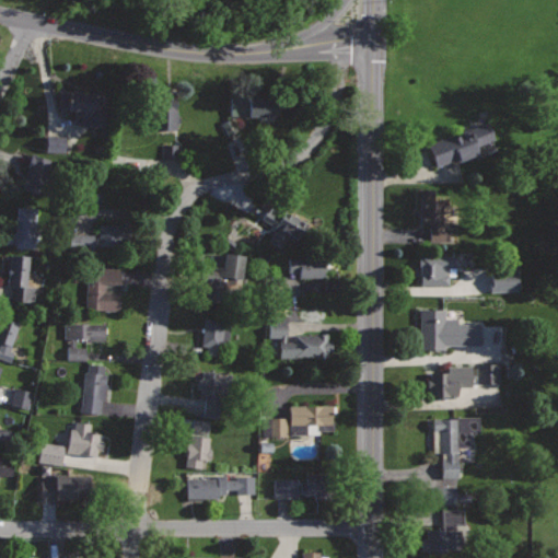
[(112,97),(61,90),(59,108),(76,111),(73,126),(106,130),(112,97)]
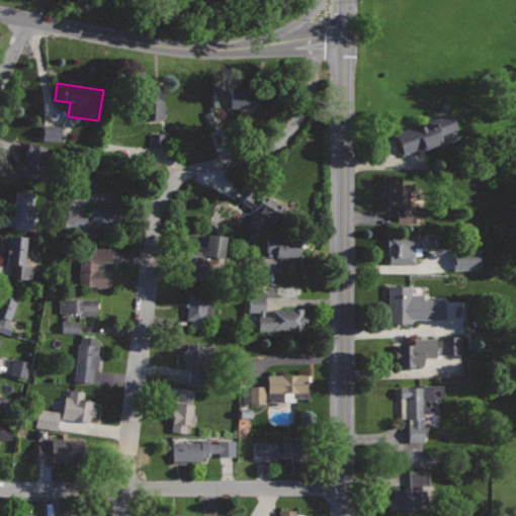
[(258,90),(213,90),(213,107),(258,107),(258,90)]
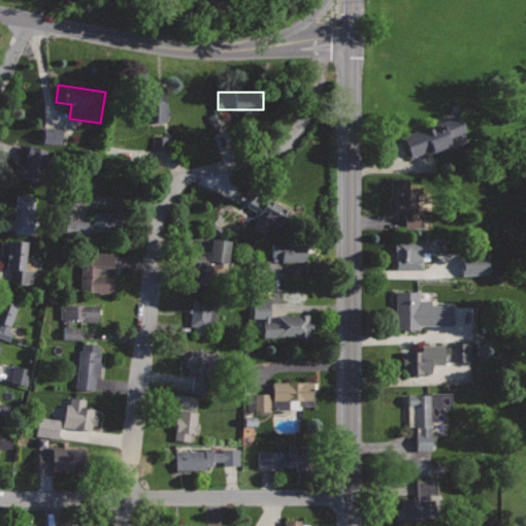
[(169,101),(146,102),(146,124),(169,124),(169,101)]
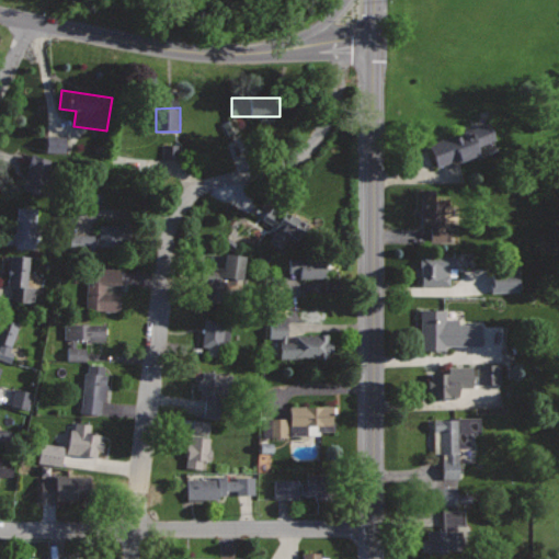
[(490,124),(472,130),(471,129),(430,146),(438,168),(460,159),(461,161),(480,155),(477,147),(495,139),(490,124)]
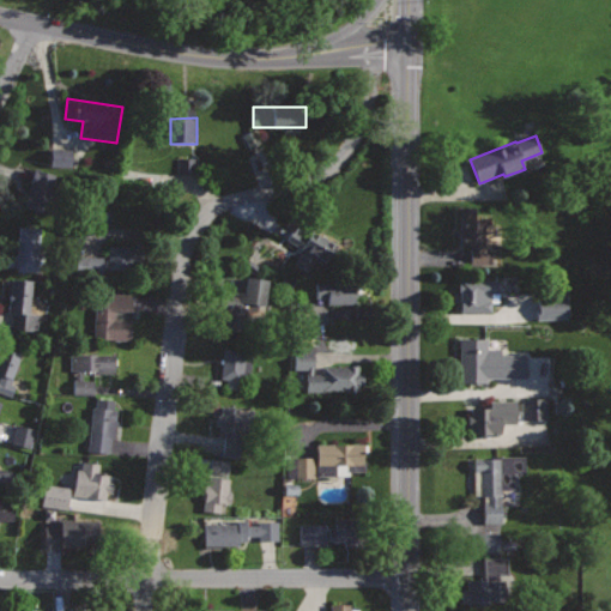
[(50,170),(72,170),(73,151),(50,151),(50,170)]
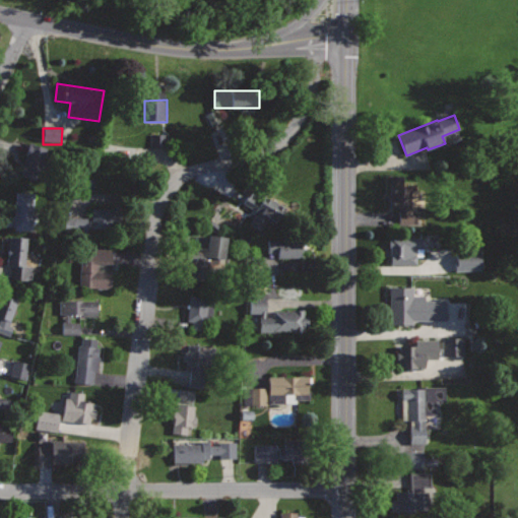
[(151,148),(165,148),(165,136),(151,136),(151,148)]
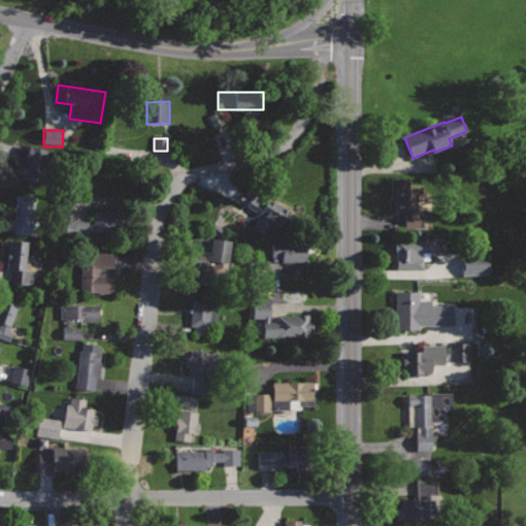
[(31,148),(29,155),(10,150),(3,174),(42,186),(52,154),(31,148)]
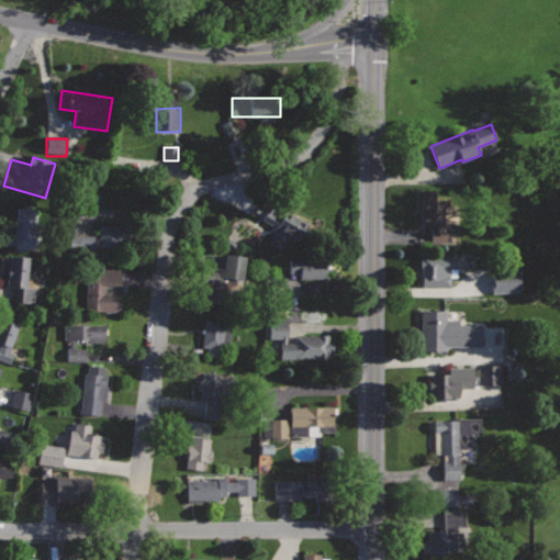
[(437,191),(424,191),(423,225),(433,225),(433,244),(452,244),(452,232),(449,232),(449,224),(444,224),(445,202),(437,201),(437,191)]
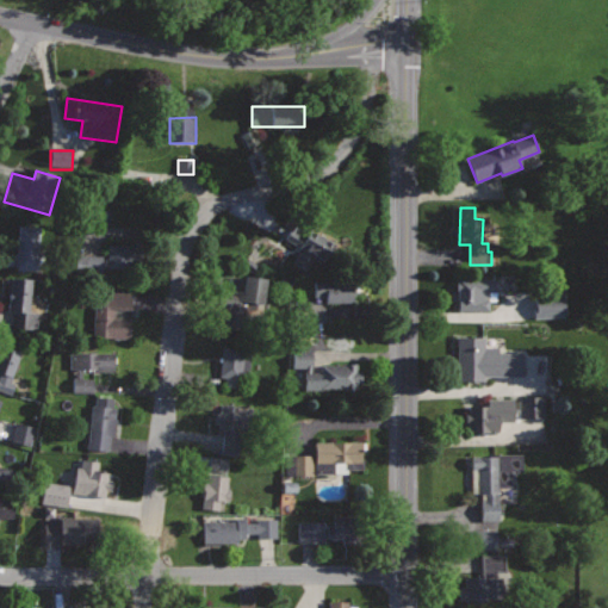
[(19,227),(17,271),(39,272),(42,228),(19,227)]
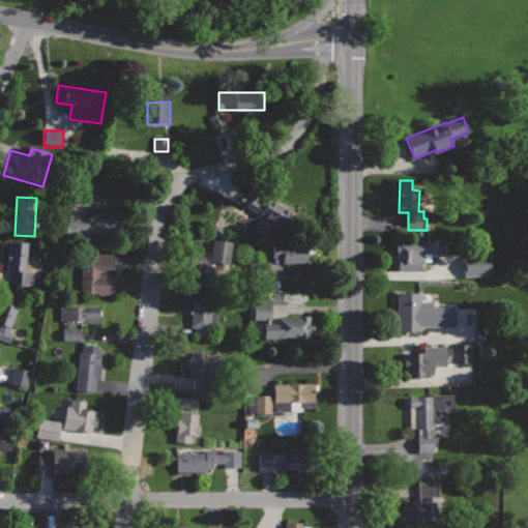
[(254,201),(250,208),(261,215),(260,218),(281,231),(292,212),(271,200),(266,208),(254,201)]
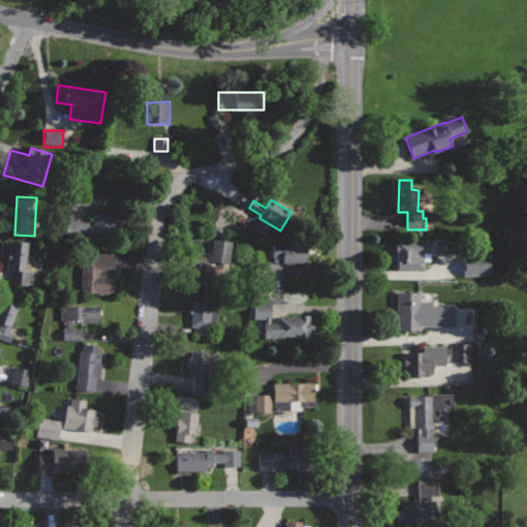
[(95,213),(94,234),(127,236),(128,211),(117,211),(117,214),(95,213)]
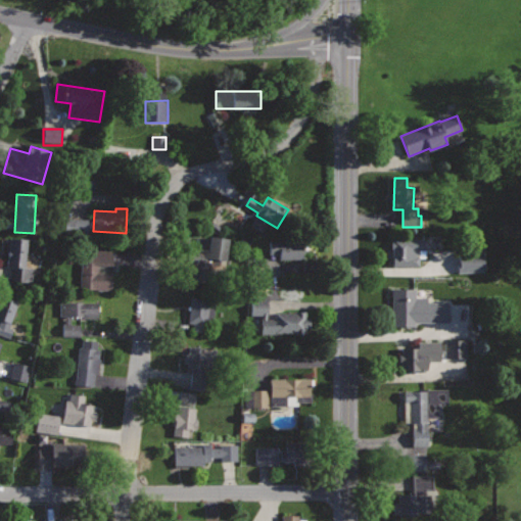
[(90,221),(66,221),(65,236),(90,237),(90,221)]
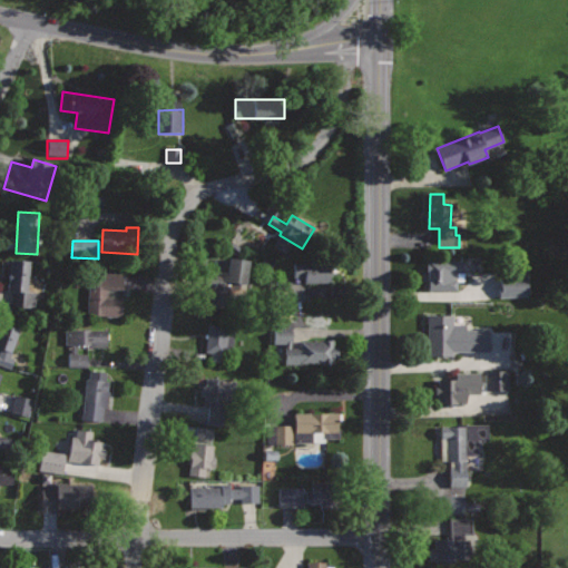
[(11,260),(8,291),(18,292),(16,306),(36,310),(38,294),(29,293),(33,263),(11,260)]
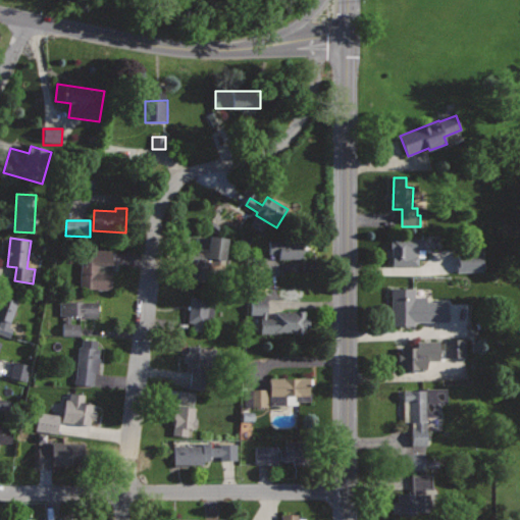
[(211,238),(209,251),(195,249),(191,281),(210,284),(214,260),(226,262),(229,240),(211,238)]
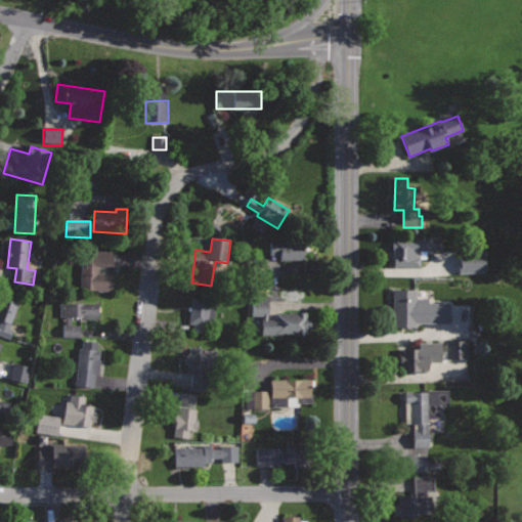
[(429,241),(395,242),(395,267),(422,267),(422,260),(429,260),(429,241)]
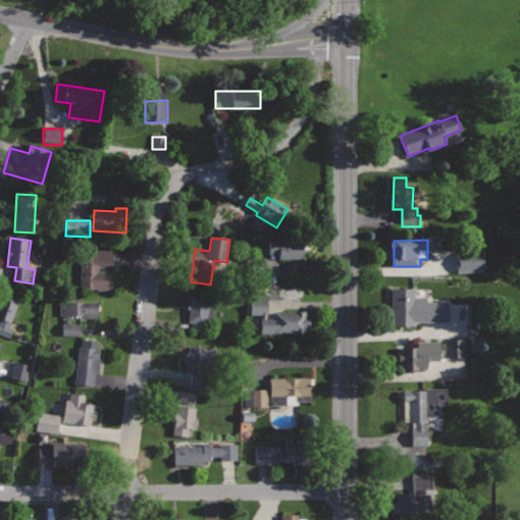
[(269,242),(270,255),(280,255),(280,260),(304,259),(303,243),(280,243),(280,241),(269,242)]
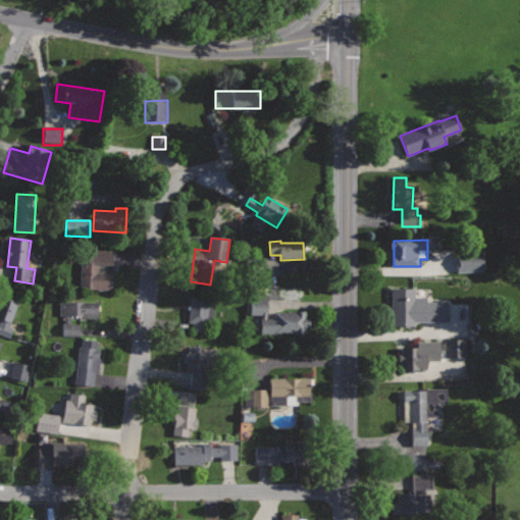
[(115,252),(83,250),(81,289),(113,291),(114,274),(99,273),(99,265),(114,266),(115,252)]
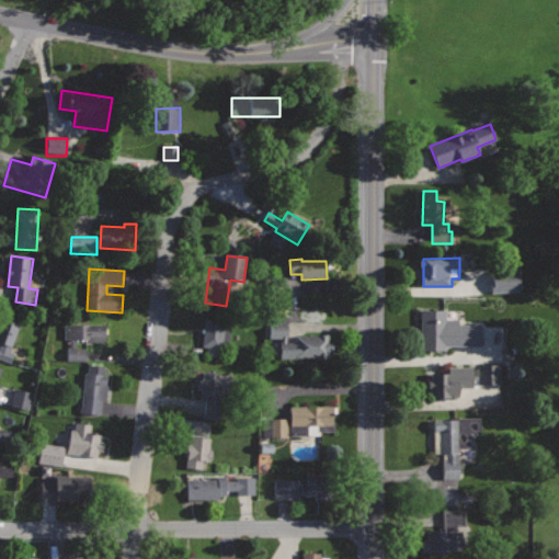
[(493,295),(521,294),(520,273),(493,274),(493,295)]
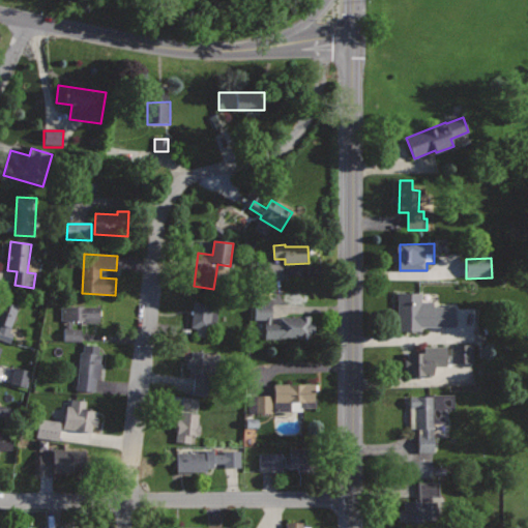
[(423,294),(400,294),(400,332),(422,332),(422,328),(457,327),(457,308),(435,308),(435,302),(423,303),(423,294)]
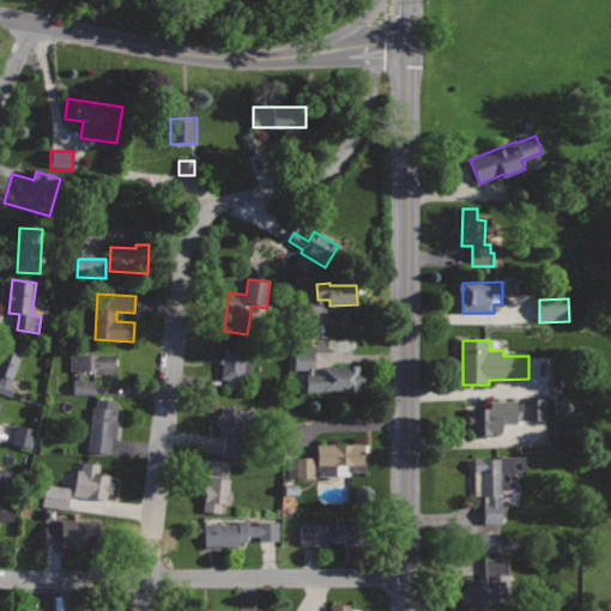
[(4,345),(0,355),(0,375),(2,376),(0,383),(0,391),(14,397),(18,387),(13,386),(25,354),(4,345)]
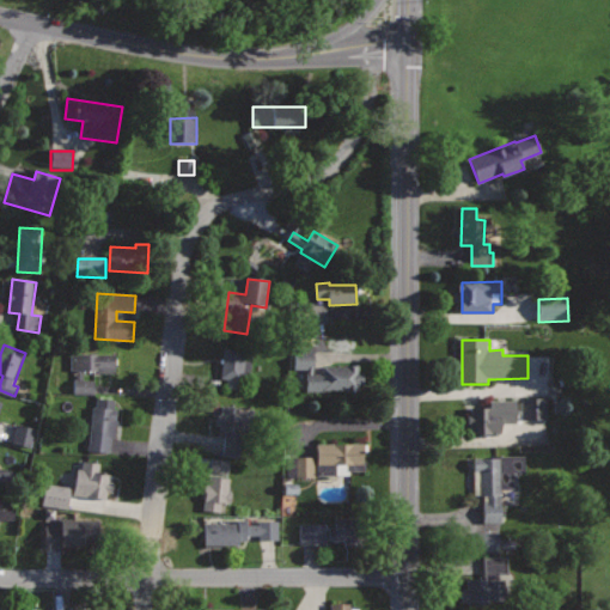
[(254,353),(235,351),(231,379),(250,382),(254,353)]
